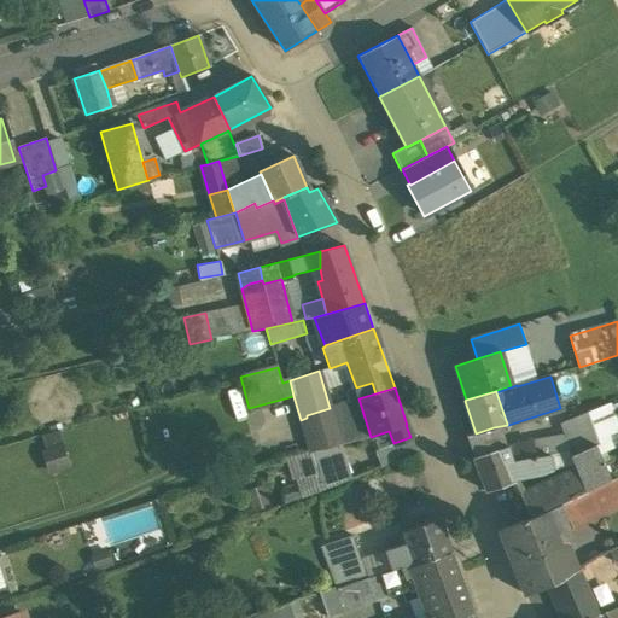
[(330,408),(307,415),(307,418),(318,450),(333,447),(371,437),(359,398),(330,408)]
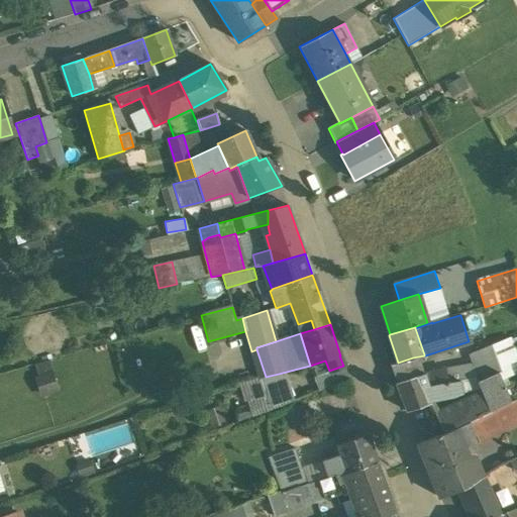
[(477,350),(471,353),(476,367),(480,378),(481,380),(498,373),(500,372),(498,366),(491,345),(477,350)]
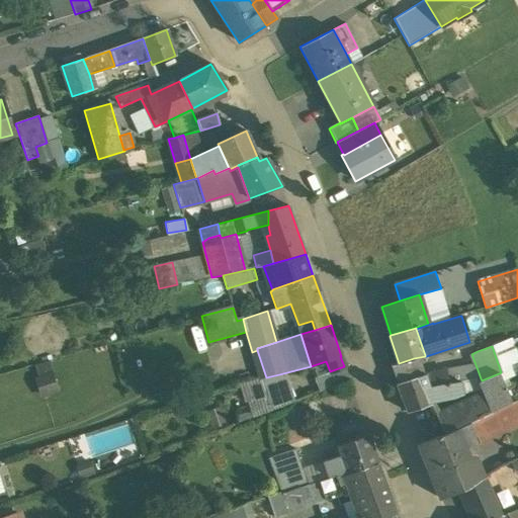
[(39,395),(58,391),(51,359),(32,364),(39,395)]
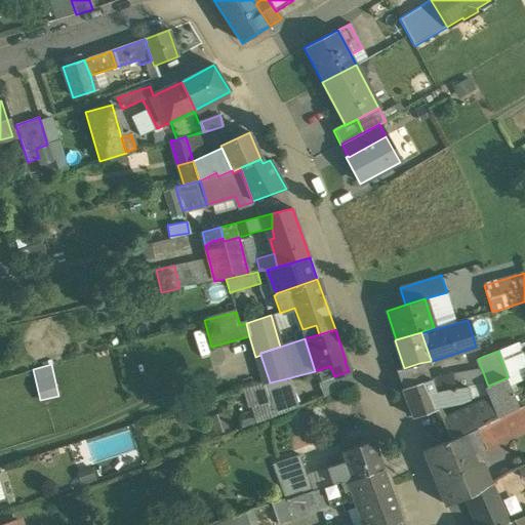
[(517,367),(506,371),(508,377),(506,378),(509,386),(521,380),(517,367)]
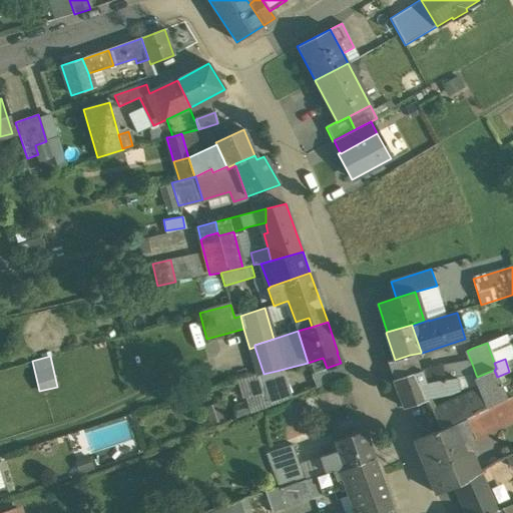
[(396,365),(388,367),(393,381),(417,374),(412,360),(396,365)]
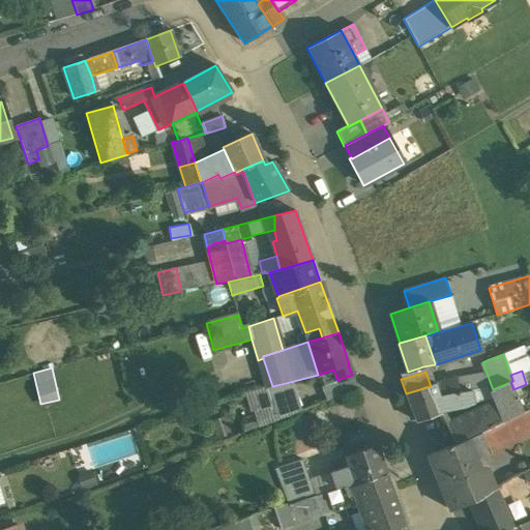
[(337,380),(326,384),(328,387),(331,398),(357,387),(352,375),(337,380)]
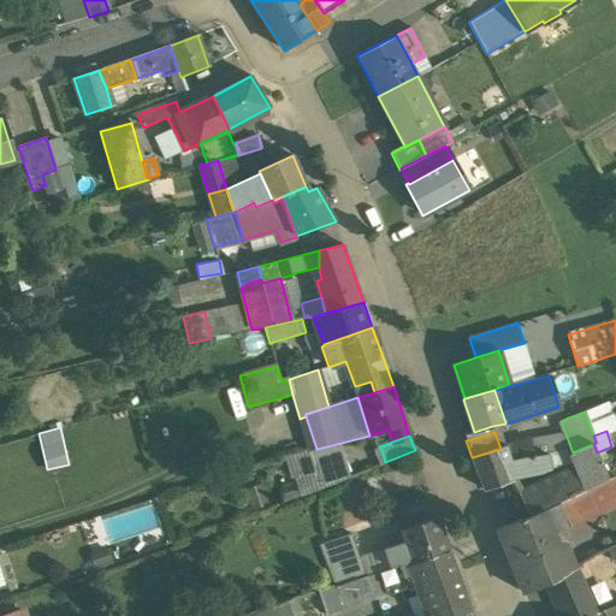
[(567,437),(531,440),(534,456),(548,454),(572,450),(567,437)]
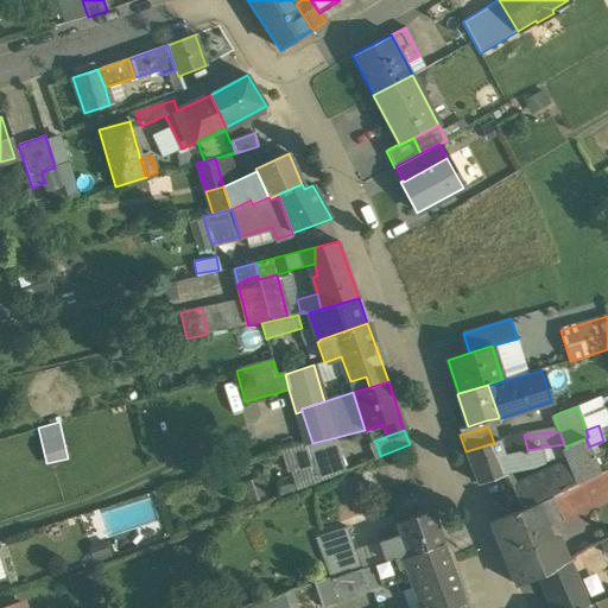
[(524,435),(500,441),(505,456),(527,450),(524,435)]
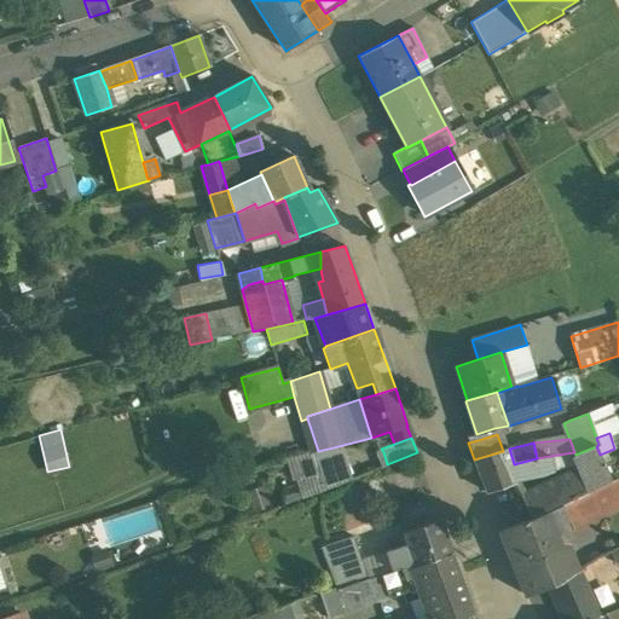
[(576,455),(571,457),(579,475),(588,493),(612,482),(600,455),(596,446),(576,455)]
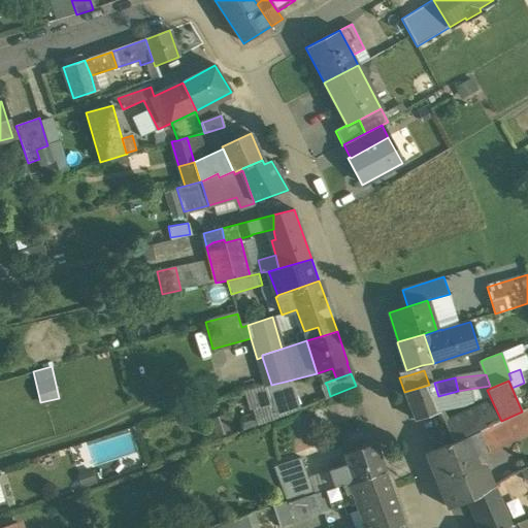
[(271,385),(265,386),(268,397),(250,402),(253,409),(258,426),(295,410),(291,399),(290,399),(285,382),(271,385)]
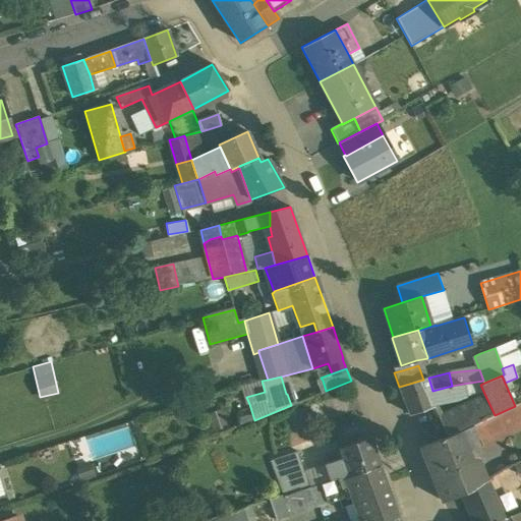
[(452,386),(432,391),(428,378),(423,380),(399,387),(409,414),(433,406),(432,404),(456,399),(466,395),(463,384),(452,386)]
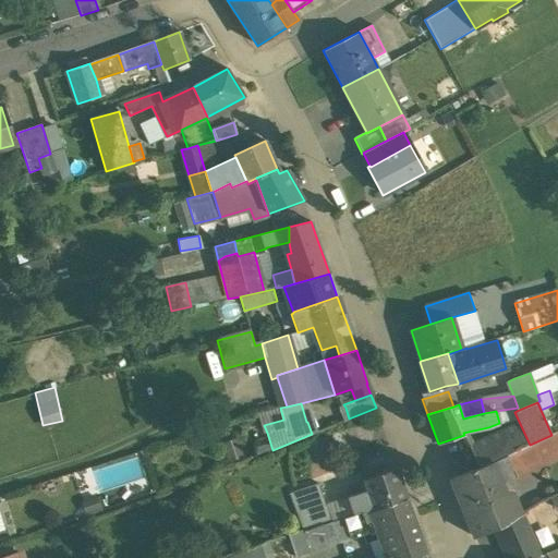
[(280,408),(258,415),(262,426),(264,425),(283,420),(280,408)]
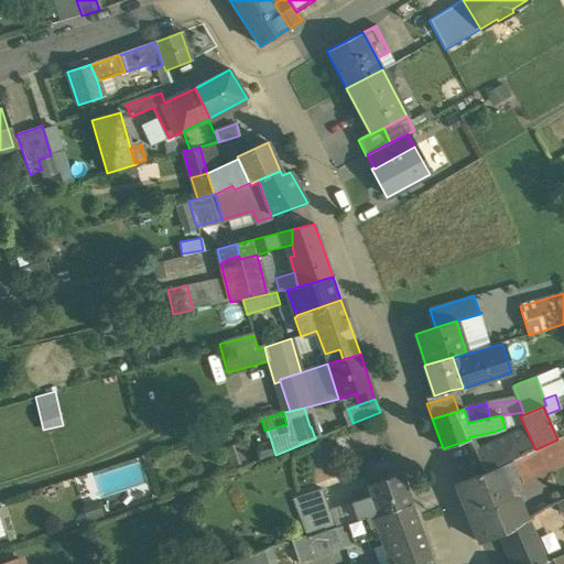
[(528,433),(514,438),(521,456),(535,449),(528,433)]
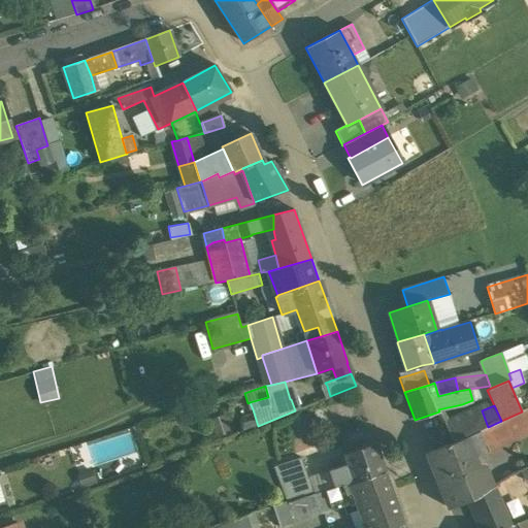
[(253,409),(238,415),(243,430),(258,426),(253,409)]
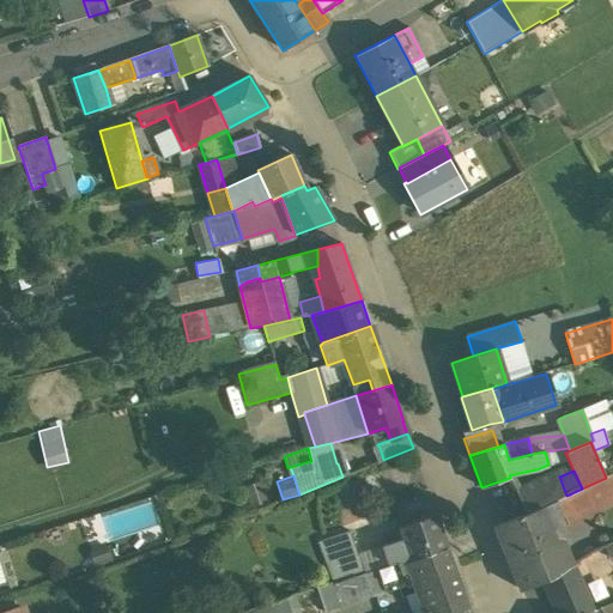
[(547,532),(612,501),(612,481),(610,475),(606,478),(582,489),(566,496),(538,509),(547,532)]
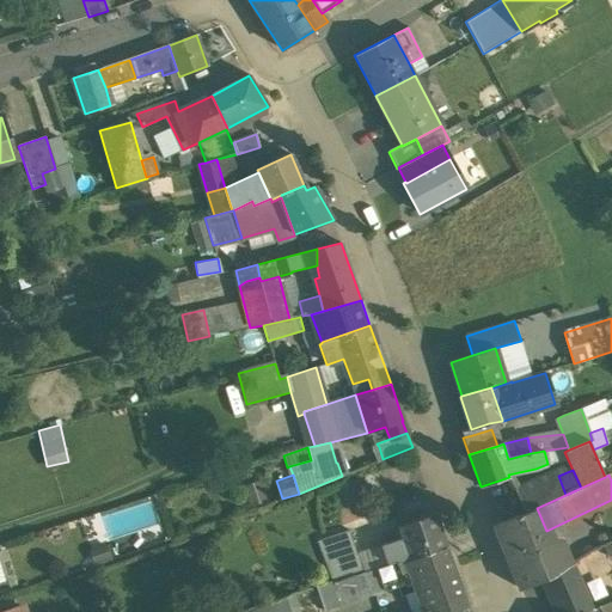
[(558,476),(516,495),(525,514),(565,495),(558,476)]
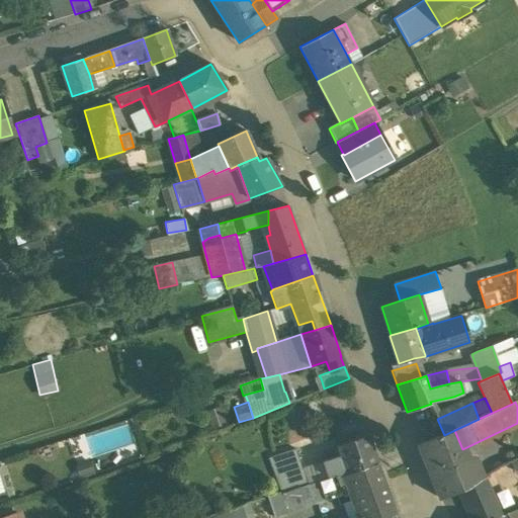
[(444,435),(420,445),(419,444),(441,500),(459,492),(467,488),(483,479),(473,459),(466,459),(462,449),(454,430),(444,435)]
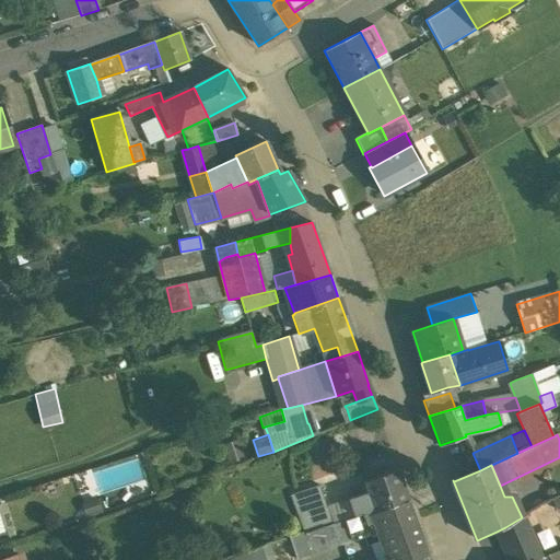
[(398,469),(363,482),(368,493),(374,510),(375,513),(408,501),(398,469)]
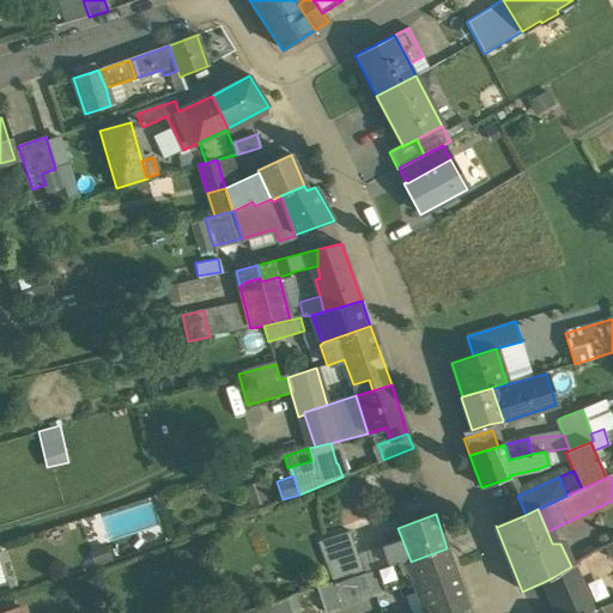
[(349,533),(320,542),(335,584),(363,574),(357,556),(349,533)]
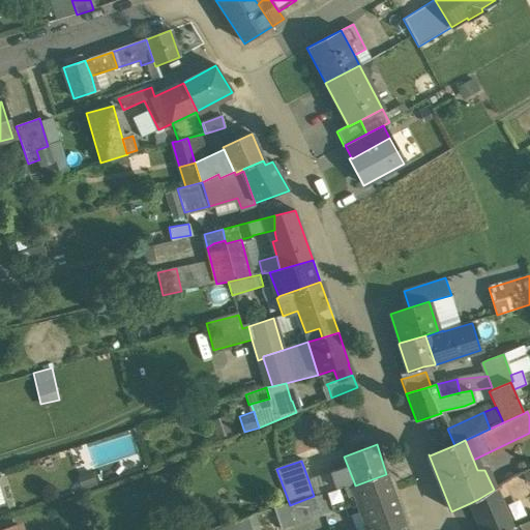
[(348,467),(308,480),(314,496),(344,486),(354,482),(348,467)]
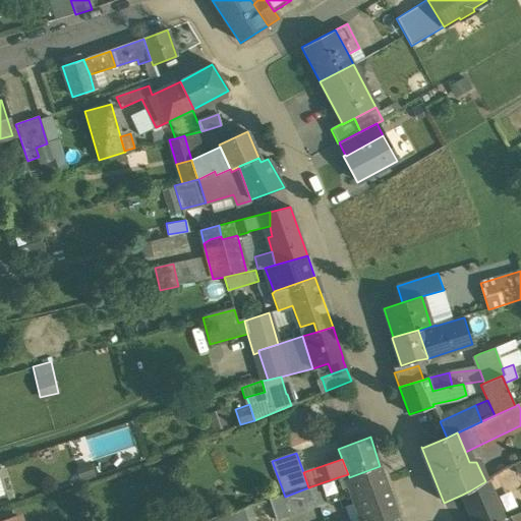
[(399,520),(380,466),(349,477),(351,485),(364,520),(399,520)]
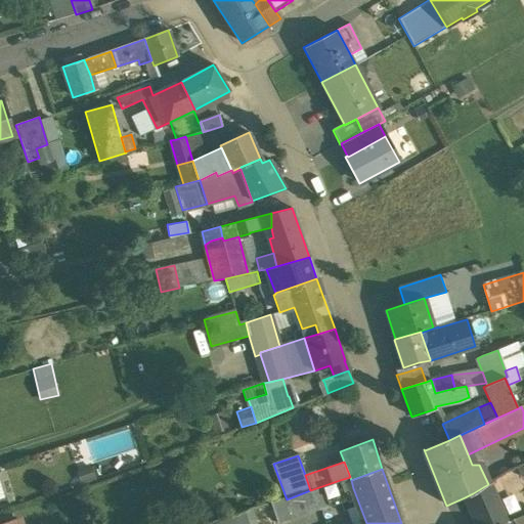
[(350,477),(340,480),(343,491),(353,488),(351,480),(350,477)]
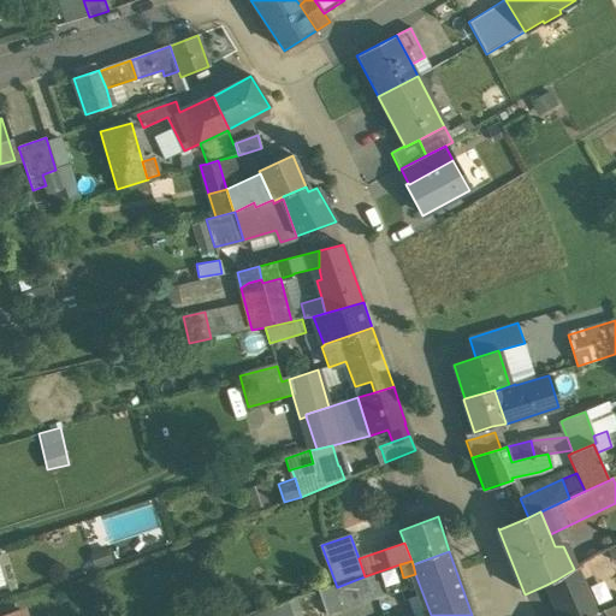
[(575,568),(556,580),(546,585),(558,615),(591,615),(596,614),(594,611),(594,610),(575,568)]
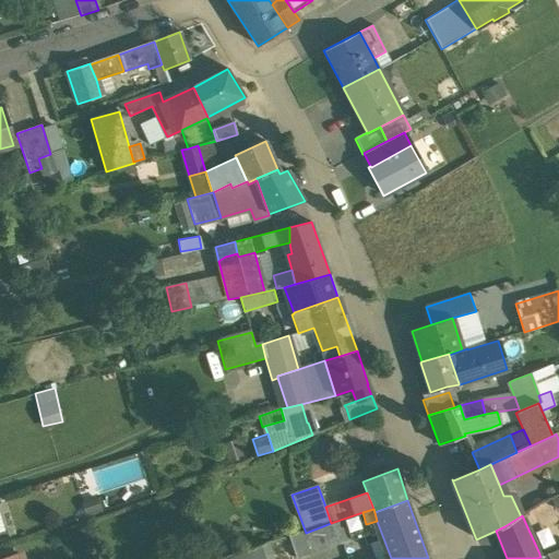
[(558,532),(544,536),(547,549),(558,546),(558,532)]
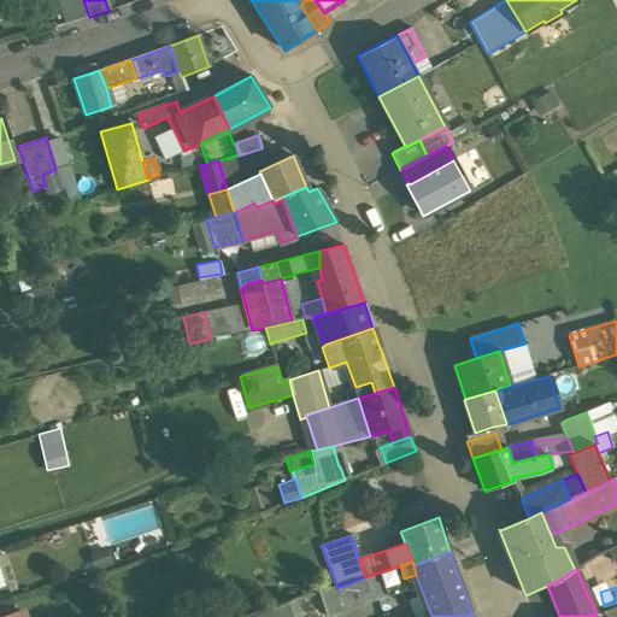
[(292,616),(288,601),(254,612),(256,616),(292,616)]
